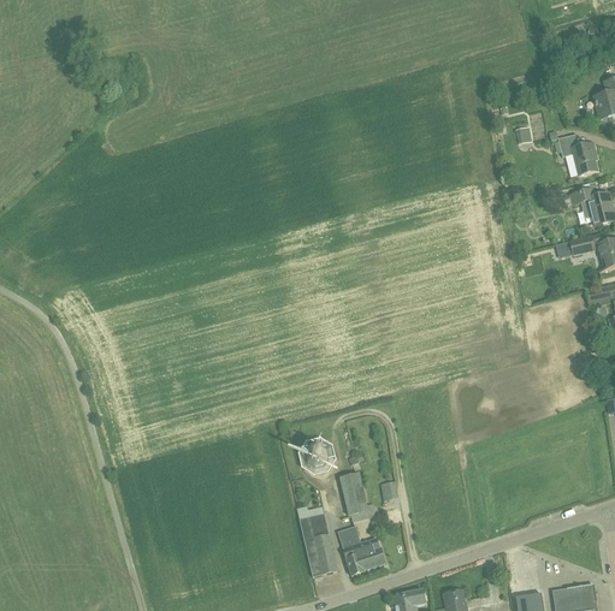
[(614,113),(614,76),(603,79),(607,90),(593,94),(599,118),(614,113)]
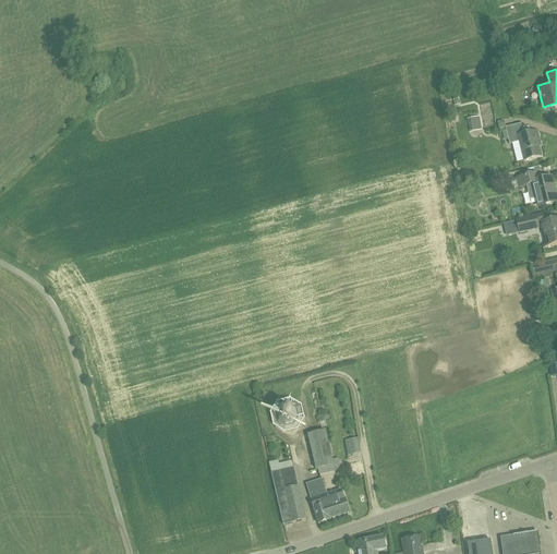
[(473,129),(484,127),(483,116),(472,117),(473,129)]
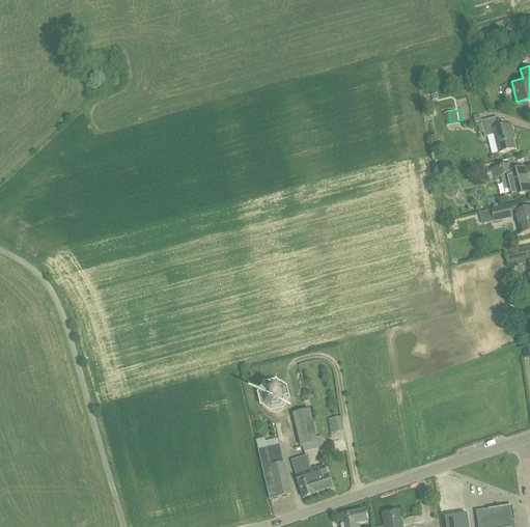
[(484,110),(473,113),(474,120),(480,119),(483,133),(493,131),(498,149),(514,145),(512,136),(514,135),(510,120),(497,123),(495,113),(486,116),(484,110)]
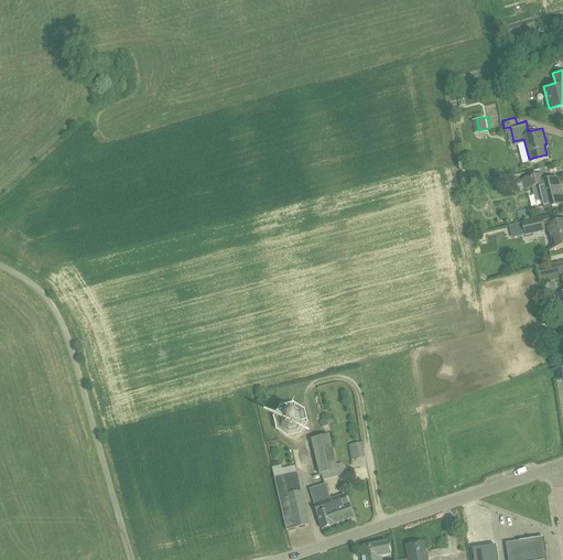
[(539,182),(544,205),(562,201),(556,175),(543,179),(541,172),(522,176),(524,185),(539,182)]
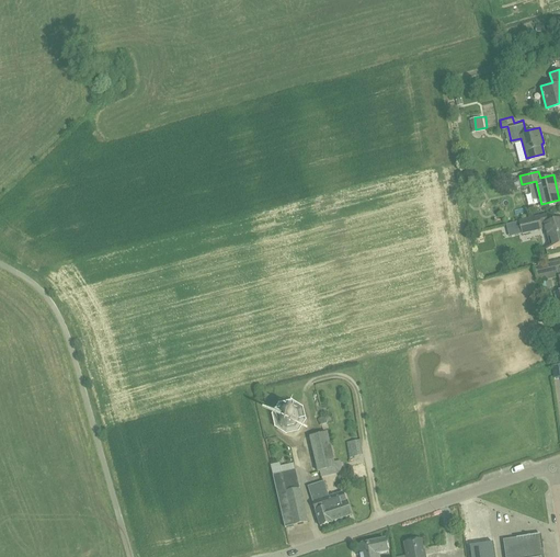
[(528,226),(539,224),(541,223),(541,222),(539,213),(537,214),(518,218),(522,230),(529,229),(528,226)]
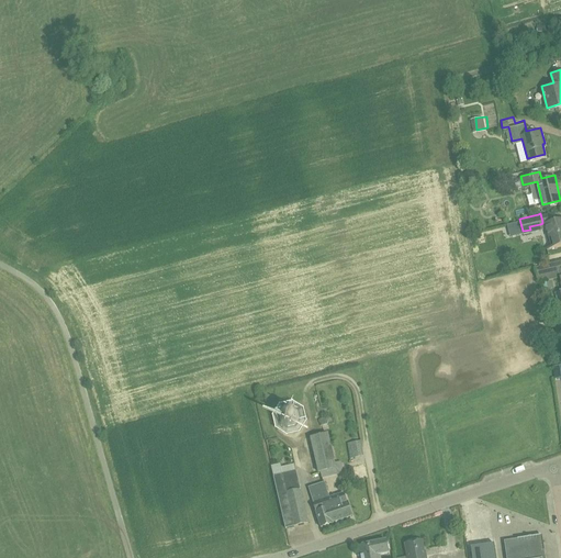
[(560,216),(554,219),(545,221),(548,234),(550,243),(550,244),(560,242),(560,216)]
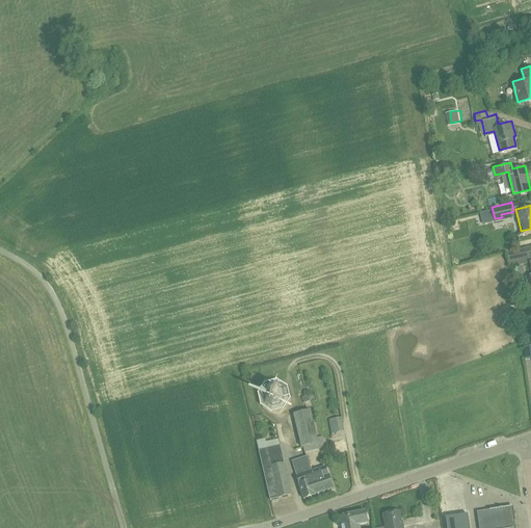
[(476,229),(493,226),(490,215),(474,218),(476,229)]
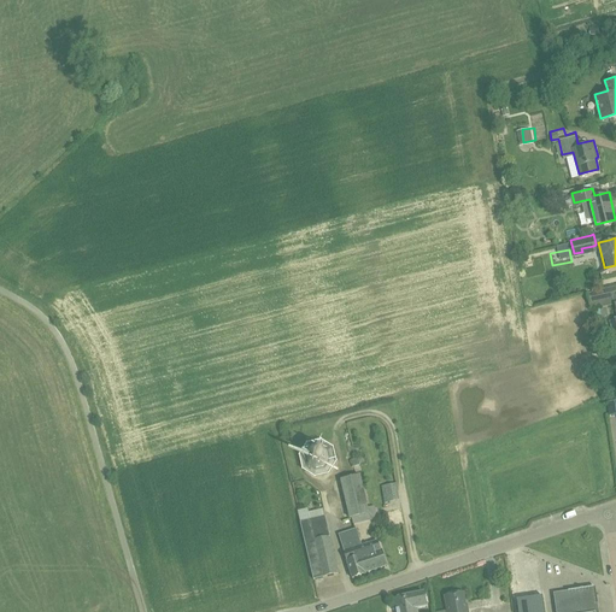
[(615,286),(615,283),(587,290),(591,301),(588,302),(590,307),(614,300),(615,309),(615,316),(614,317),(615,324),(615,286)]
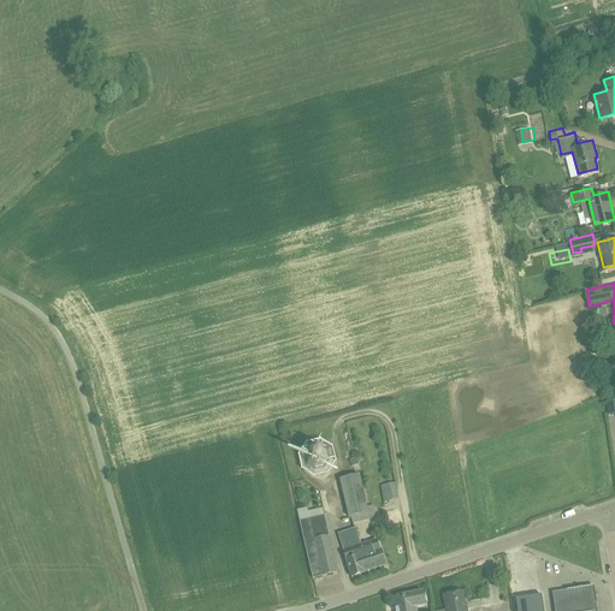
[(321,464),(327,456),(326,449),(317,443),(311,445),(305,454),(306,461),(315,466),(321,464)]
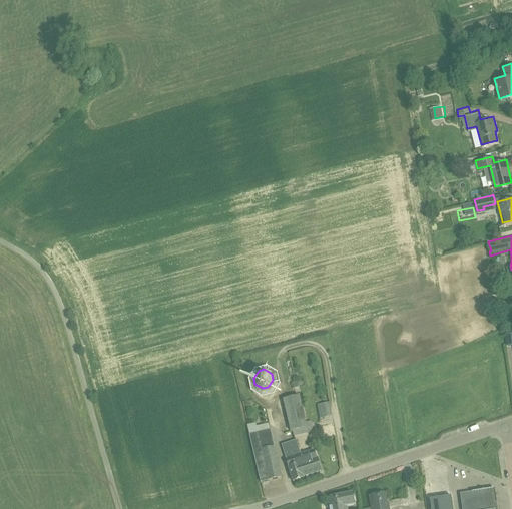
[(291,379),(294,388),(301,387),(298,378),(291,379)]
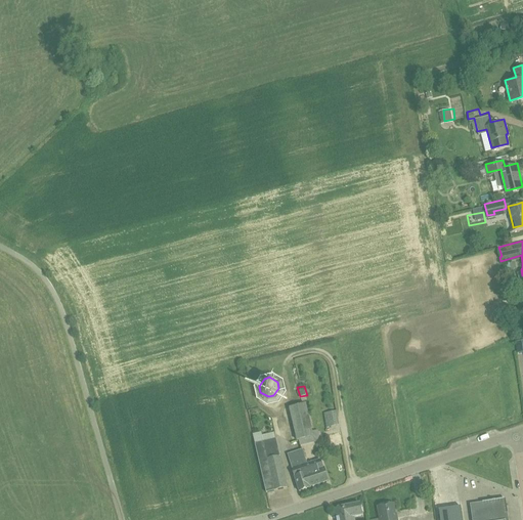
[(313,433),(305,400),(288,404),(296,437),(313,433)]
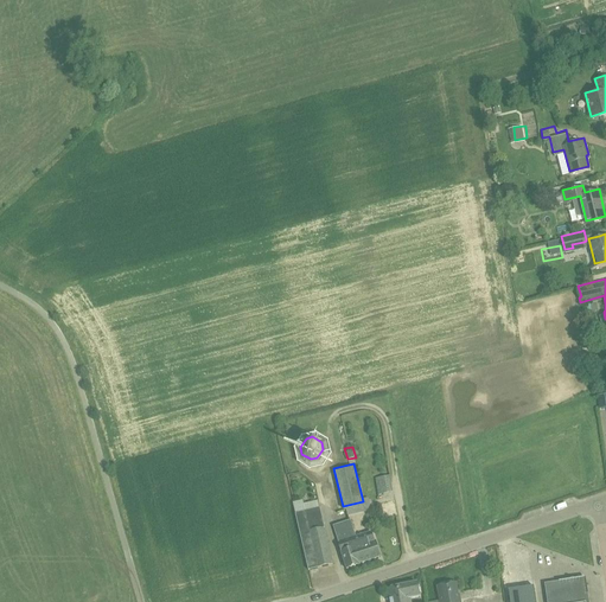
[(319,505),(294,510),(306,565),(331,561),(319,505)]
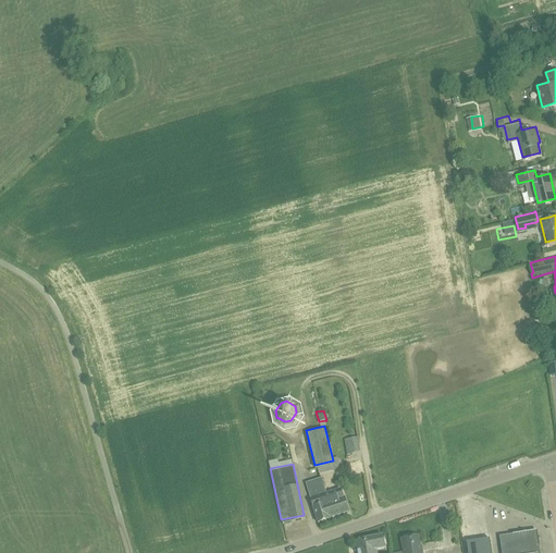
[(320,475),(305,480),(310,495),(309,495),(317,518),(348,508),(341,484),(325,490),(320,475)]
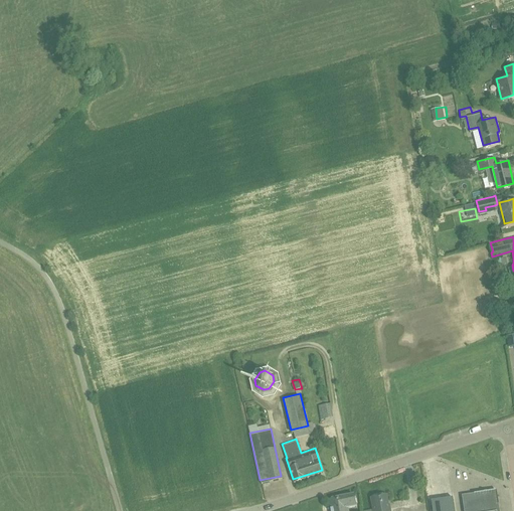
[(497,509),(494,488),(462,493),(464,506),(464,510),(496,510),(496,509),(497,509)]
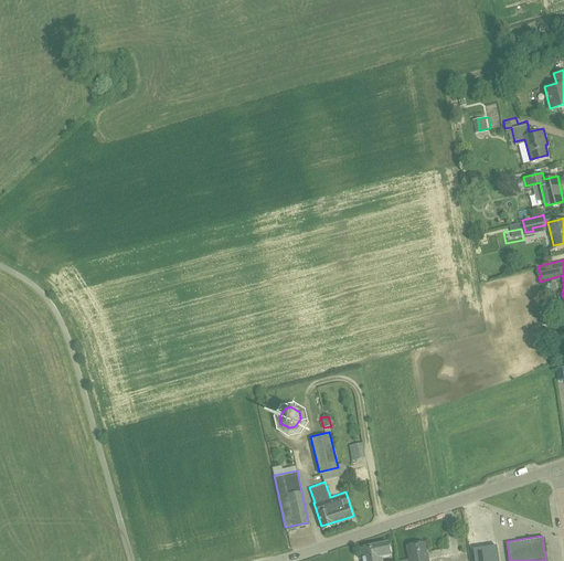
[(360,544),(362,560),(382,560),(382,557),(386,556),(387,558),(391,558),(390,547),(392,547),(390,540),(387,540),(387,539),(360,544)]
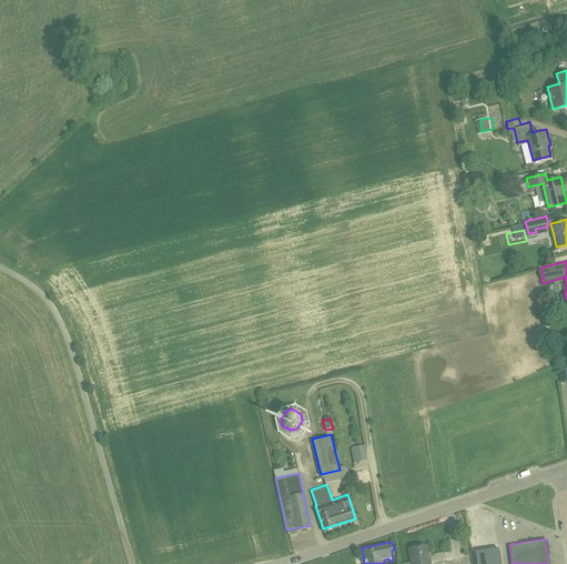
[(409,545),(412,563),(431,563),(429,556),(428,557),(425,542),(409,545)]
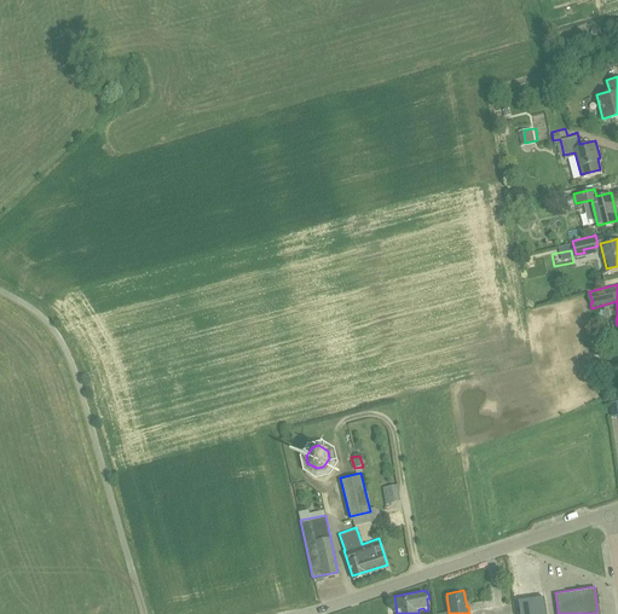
[(546,613),(543,595),(518,598),(519,613),(546,613)]
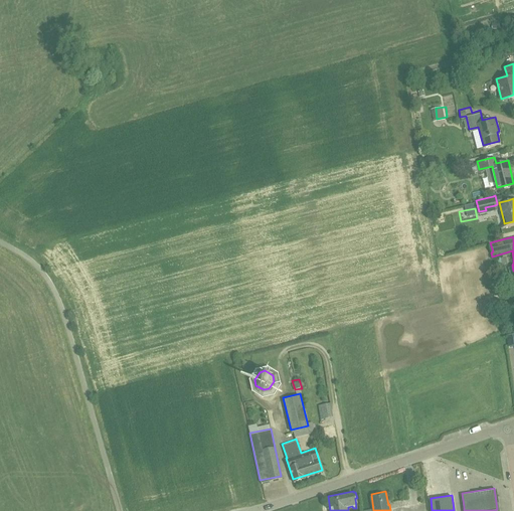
[(423,510),(423,500),(413,501),(413,510),(423,510)]
